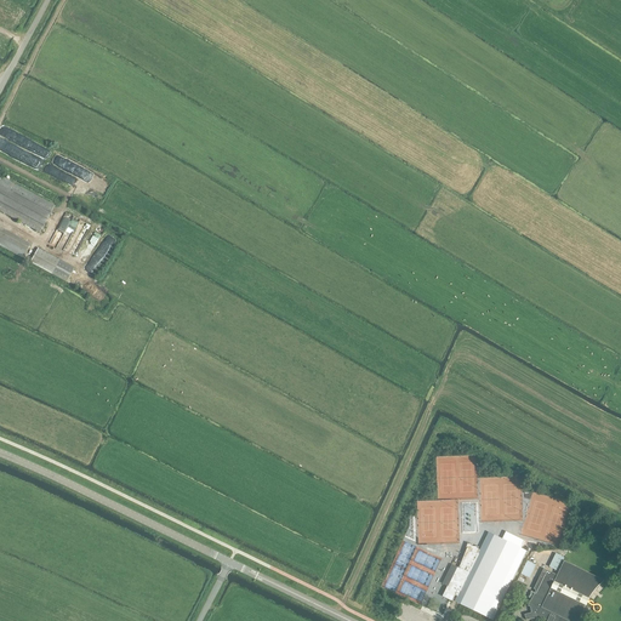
[(55,206),(1,177),(0,178),(0,210),(40,233),(55,206)]
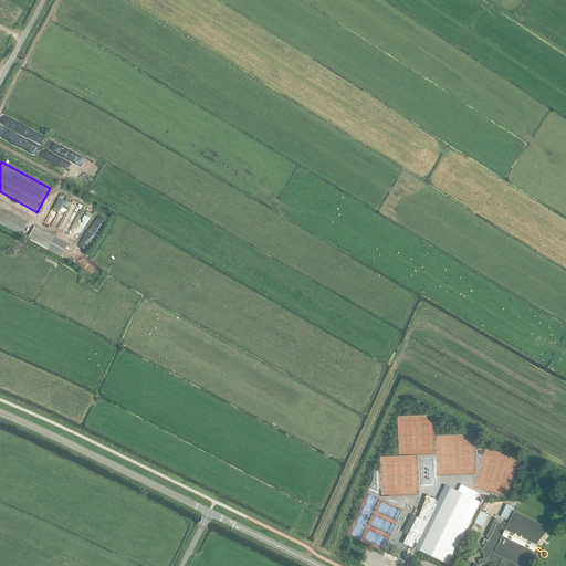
[(28,223),(19,218),(11,230),(21,236),(28,223)]
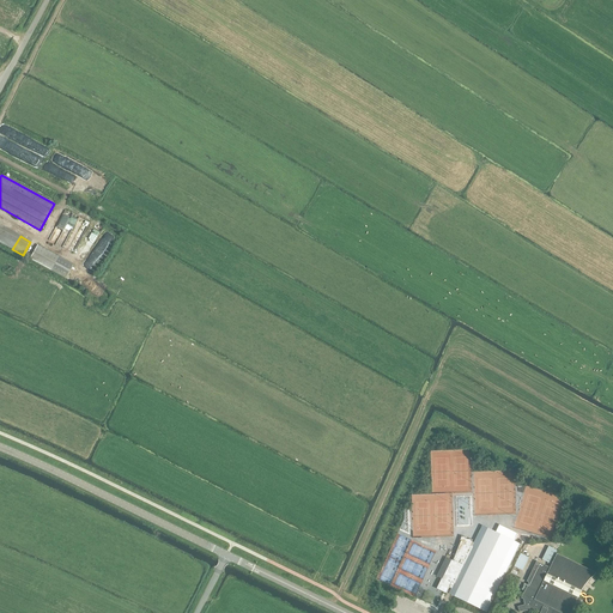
[(74,265),(37,246),(30,259),(66,278),(74,265)]
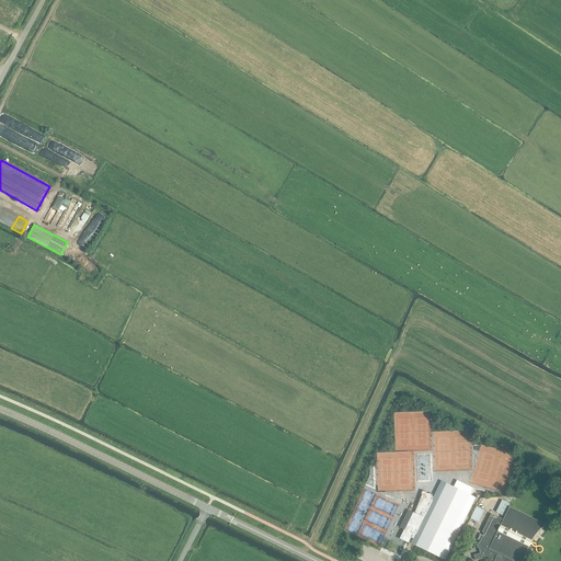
[(446,560),(477,497),(442,481),(434,496),(432,496),(433,494),(427,493),(427,492),(423,491),(421,495),(422,495),(415,513),(414,513),(412,518),(408,526),(405,526),(404,528),(405,529),(402,536),(400,539),(403,540),(409,542),(411,538),(413,539),(411,544),(446,560)]
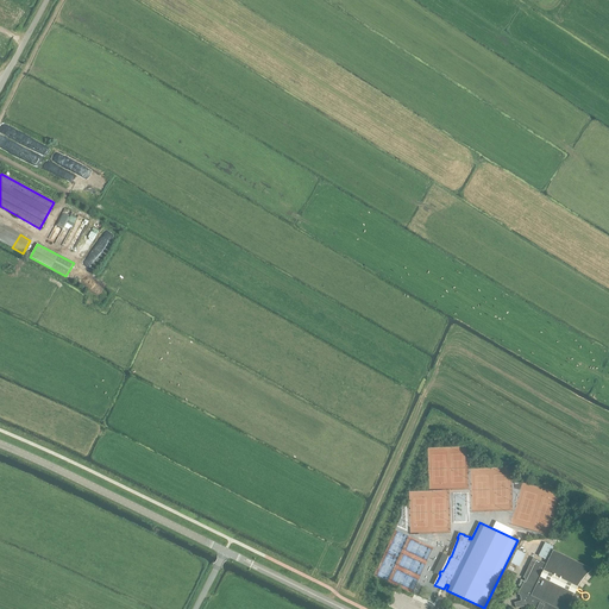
[(545,544),(544,547),(539,557),(547,560),(553,547),(548,545),(545,544)]
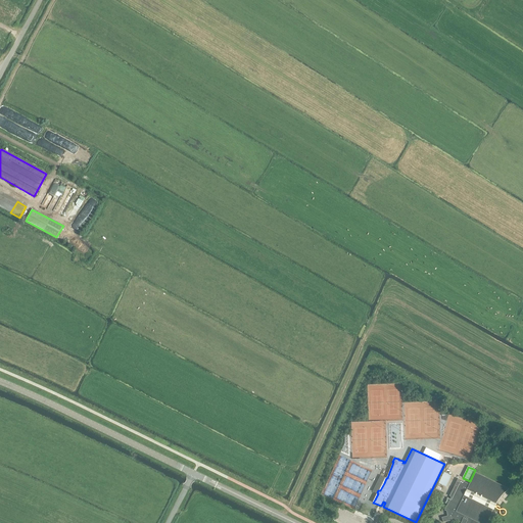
[(446,487),(452,476),(444,473),(439,484),(446,487)]
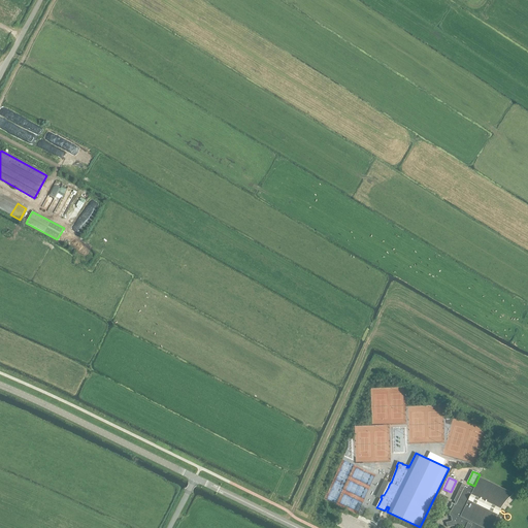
[(452,522),(451,522),(450,522),(449,522),(448,522),(447,523),(448,527),(450,527),(452,527),(453,527),(454,526),(457,526),(459,526),(462,527),(463,527),(466,527),(494,527),(495,525),(495,524),(496,521),(496,520),(497,517),(498,516),(501,508),(501,507),(503,504),(506,501),(506,500),(509,498),(509,497),(514,494),(480,477),(474,489),(462,484),(454,501),(456,502),(450,516),(452,517),(452,522)]
